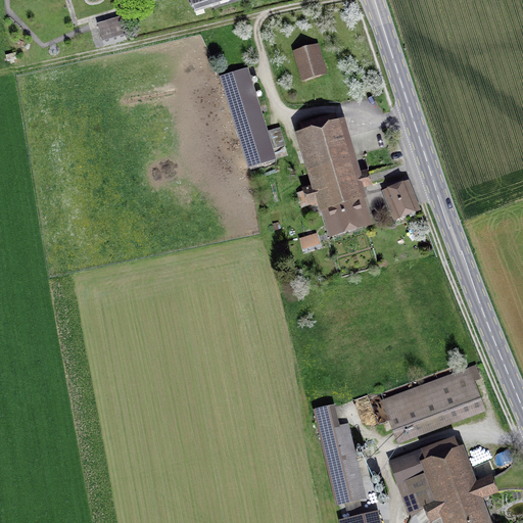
[(123,18),(98,26),(102,39),(126,31),(123,18)]
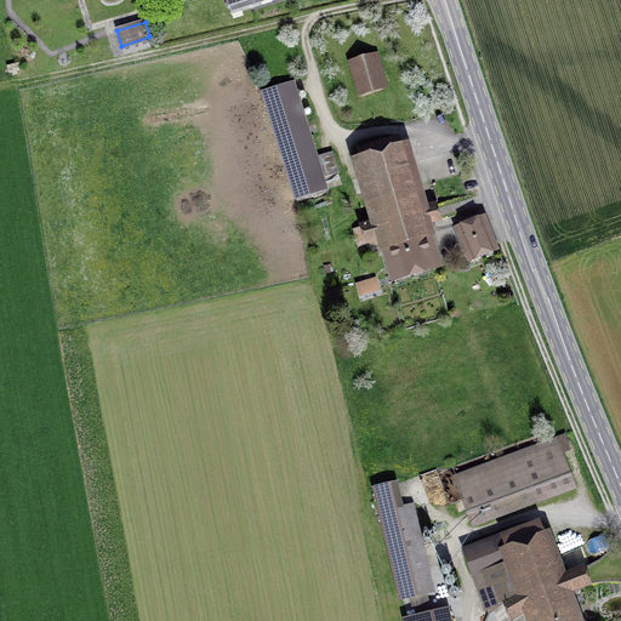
[(372,58),(353,63),(362,91),(381,86),(372,58)]
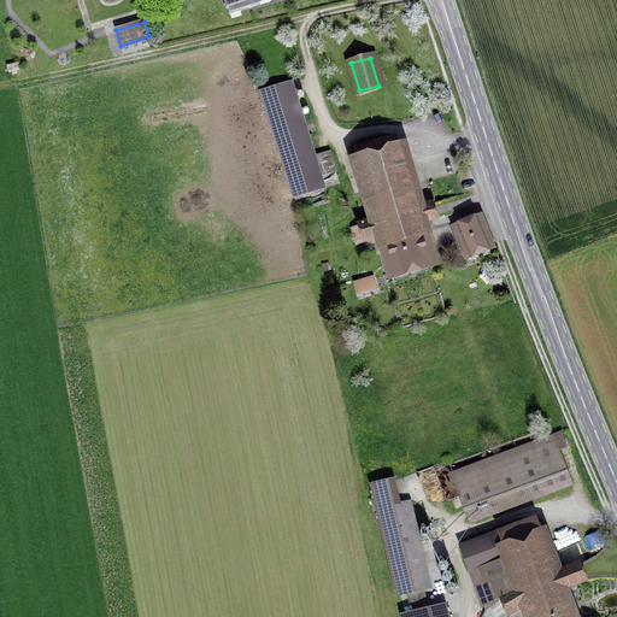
[(18,63),(7,65),(9,72),(21,69),(18,63)]
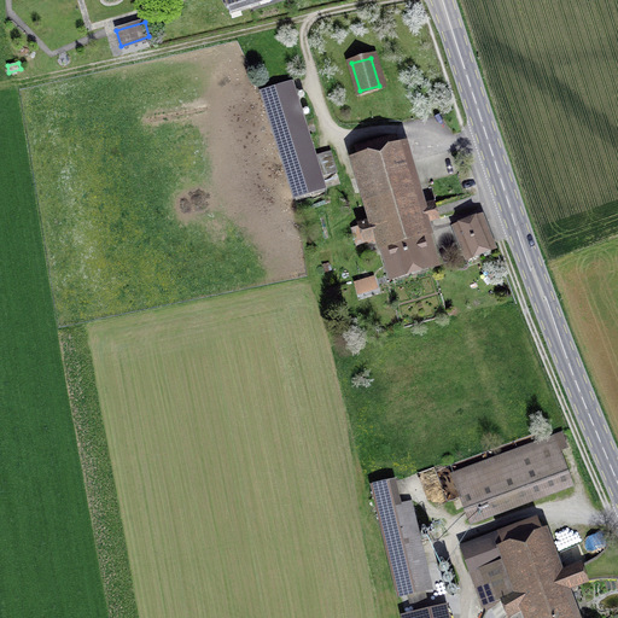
[(325,188),(321,176),(337,172),(332,153),(315,158),(291,82),(261,91),(295,198),(325,188)]
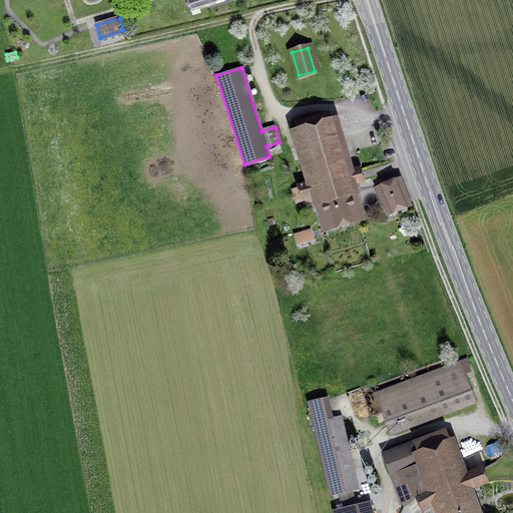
[(293,190),(296,200),(297,203),(313,198),(312,195),(319,193),(328,226),(359,218),(349,185),(360,181),(357,171),(346,175),(328,114),(297,123),(316,183),(309,185),(308,182),(300,184),(301,187),(293,190)]
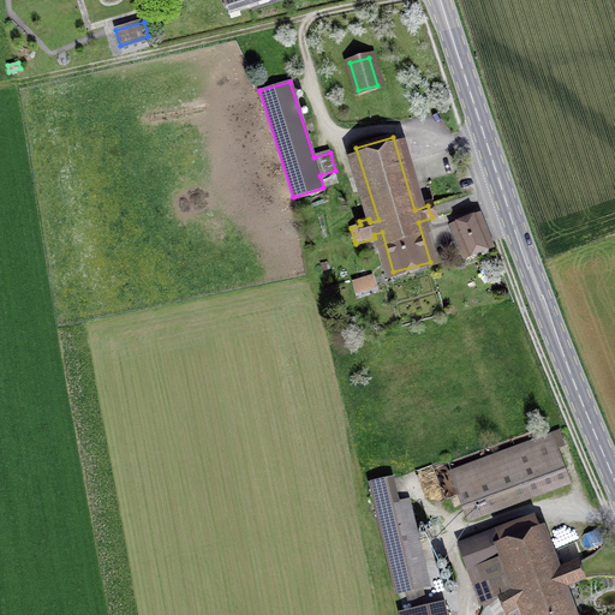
[(489,248),(477,219),(455,227),(460,238),(454,239),(458,249),(464,246),(467,256),(489,248)]
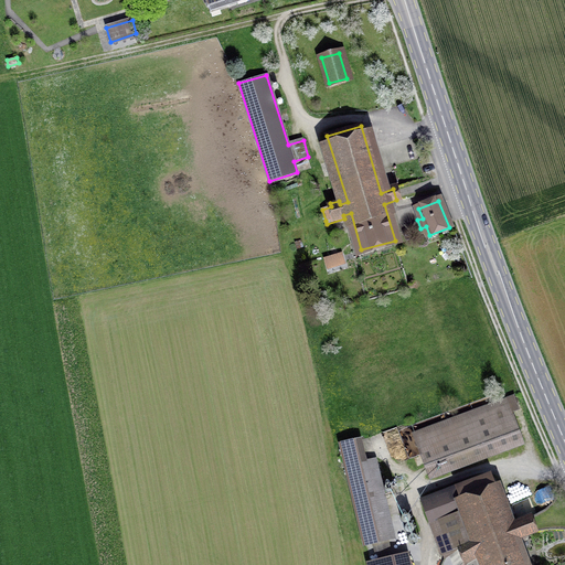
[(342,254),(327,258),(329,264),(343,259),(342,254)]
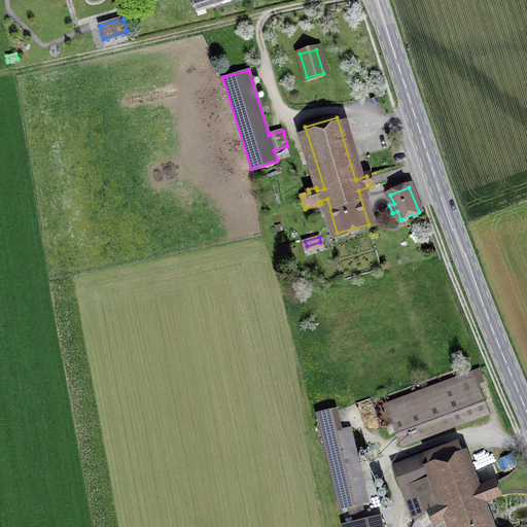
[(480,370),(385,405),(400,447),(490,414),(479,384),(485,382),(480,370)]
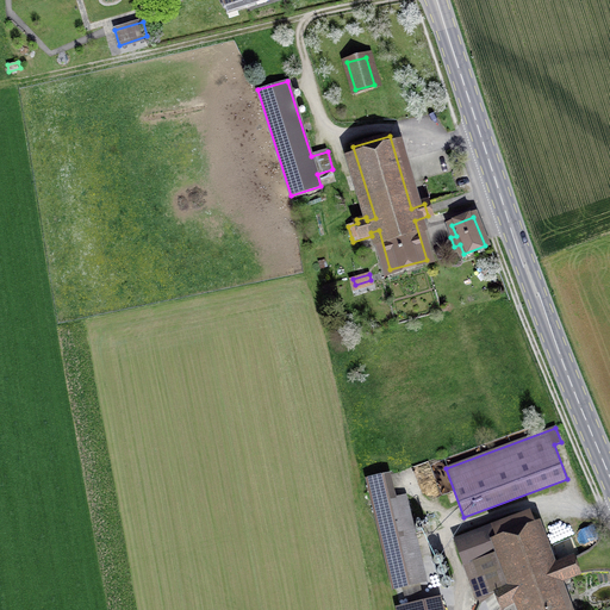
[(391,472),(367,478),(394,589),(428,582),(406,493),(397,497),(391,472)]
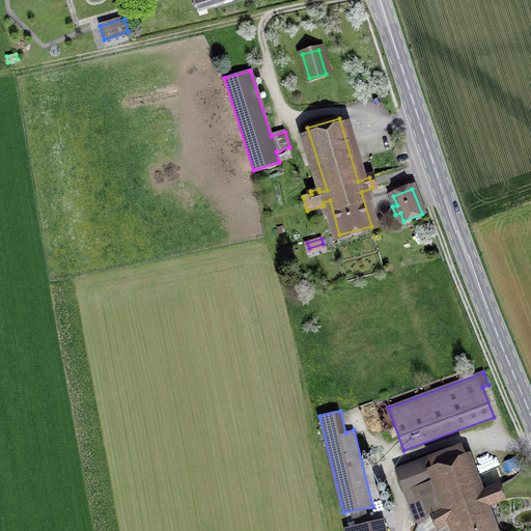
[(463,442),(396,467),(416,521),(431,514),(436,526),(447,522),(450,530),(500,530),(492,507),(508,501),(501,480),(484,486),(471,449),(466,451),(463,442)]
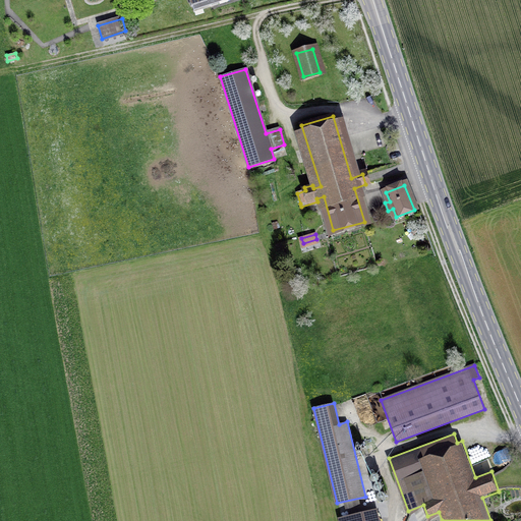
[(378,500),(361,504),(364,518),(381,515),(378,500)]
